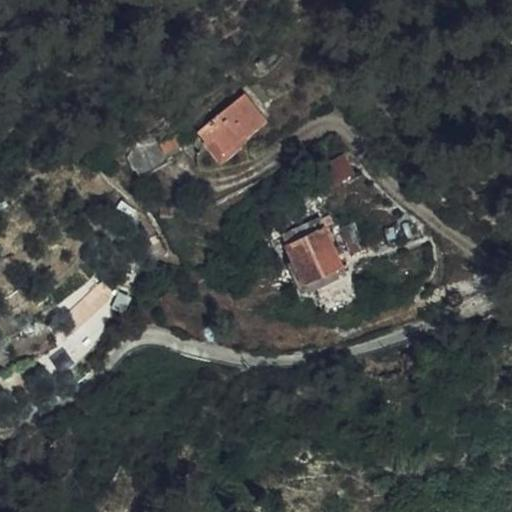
[(198,132),(207,145),(214,139),(224,150),(243,135),(246,137),(266,122),(245,95),(198,132)]
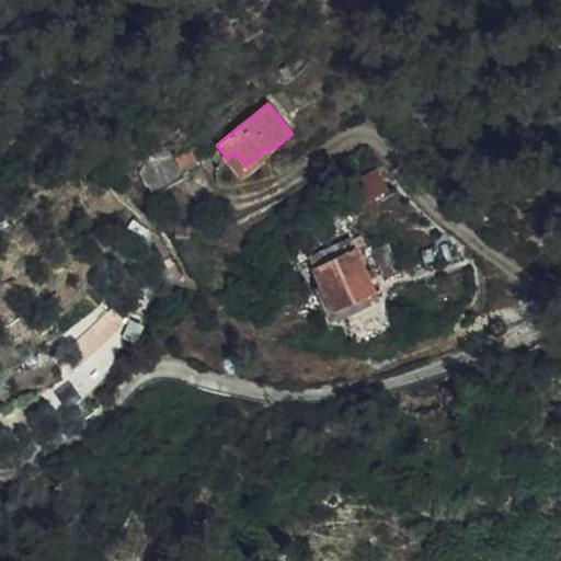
[(204,159),(195,146),(174,158),(183,176),(201,168),(198,161),(204,159)]
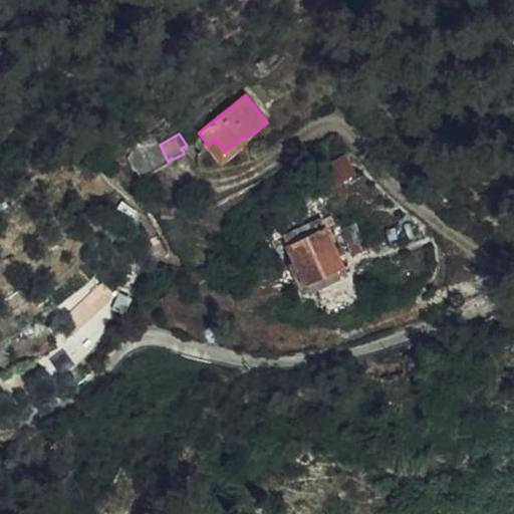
[(215,140),(208,146),(207,146),(222,166),(250,144),(247,138),(244,136),(225,151),(215,140)]
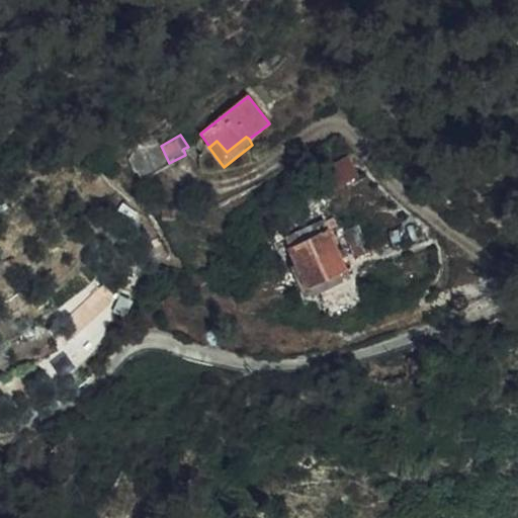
[(138,172),(142,181),(171,165),(169,163),(161,146),(137,152),(128,161),(135,173),(138,172)]
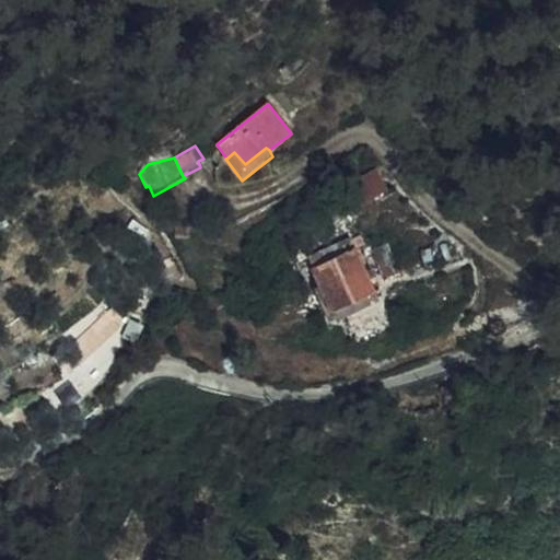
[(306,216),(316,232),(353,210),(384,189),(375,173),(306,216)]
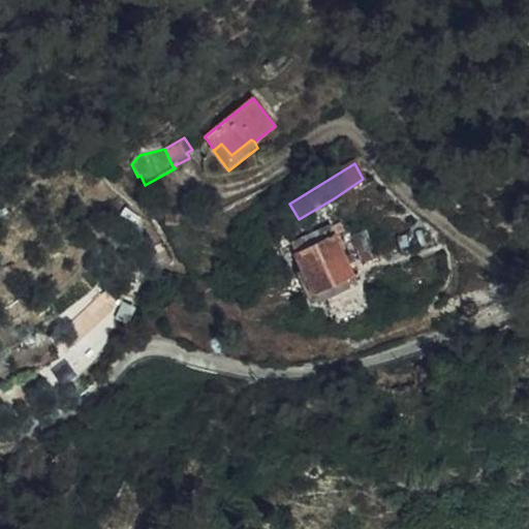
[(328,287),(330,294),(355,281),(330,227),(291,245),(296,255),(314,293),(328,287)]
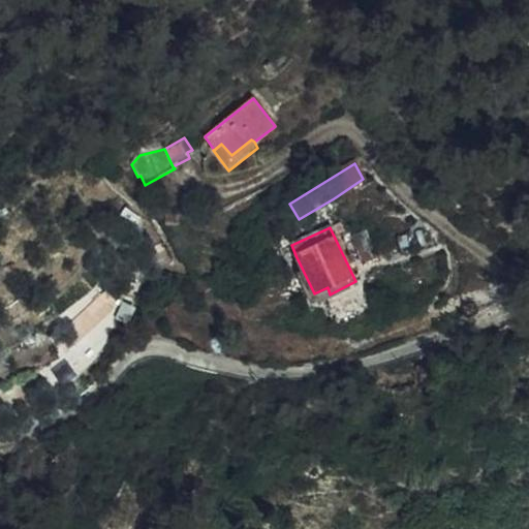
[(351,238),(361,259),(374,255),(377,265),(403,255),(402,249),(409,246),(405,235),(370,246),(365,232),(351,238)]
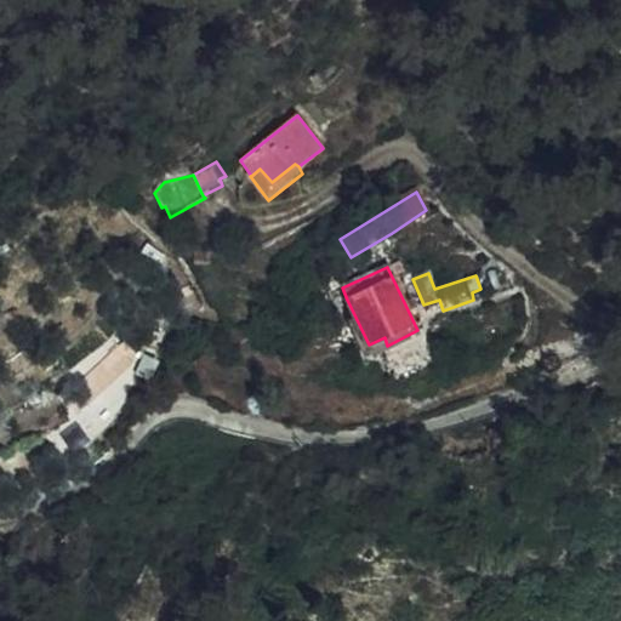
[(336,306),(339,305),(347,300),(342,288),(330,294),(336,306)]
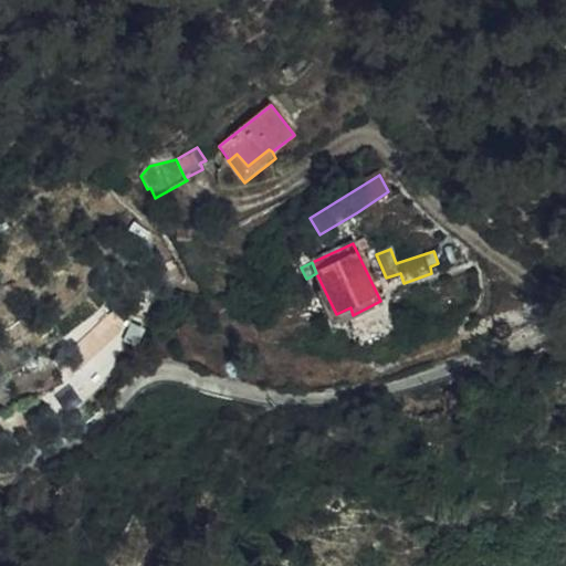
[(336,314),(341,322),(353,315),(350,307),(336,314)]
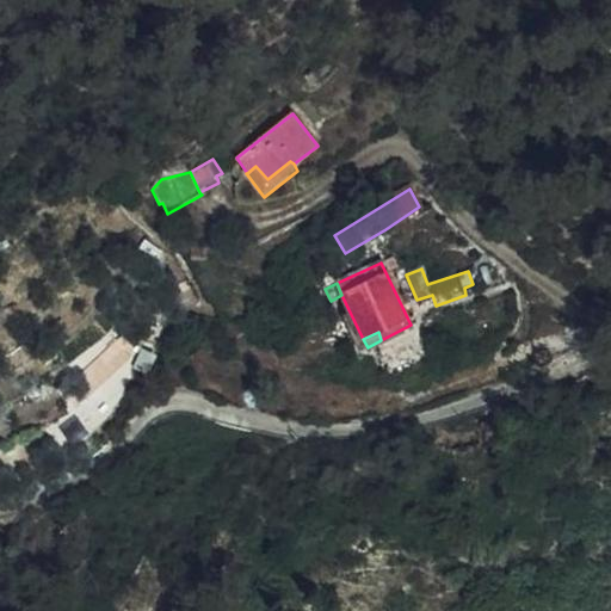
[(75,406),(131,355),(119,341),(76,381),(82,388),(69,400),(75,406)]
